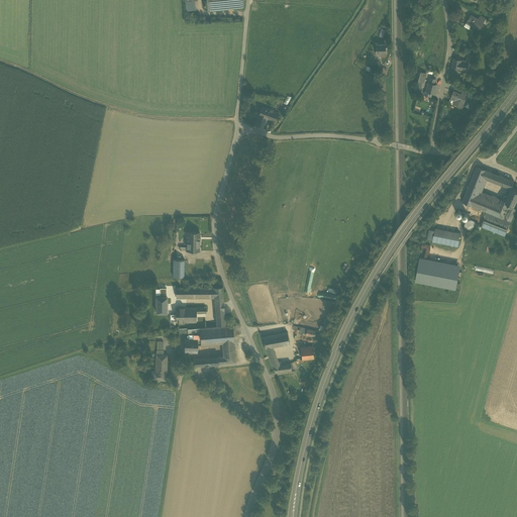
[(243,7),(243,0),(206,0),(207,11),(243,7)]
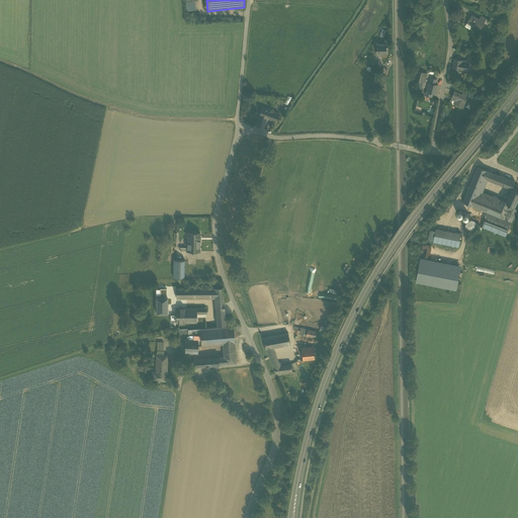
[(471,24),(481,28),(484,22),(479,19),(471,15),(467,22),(471,24)]
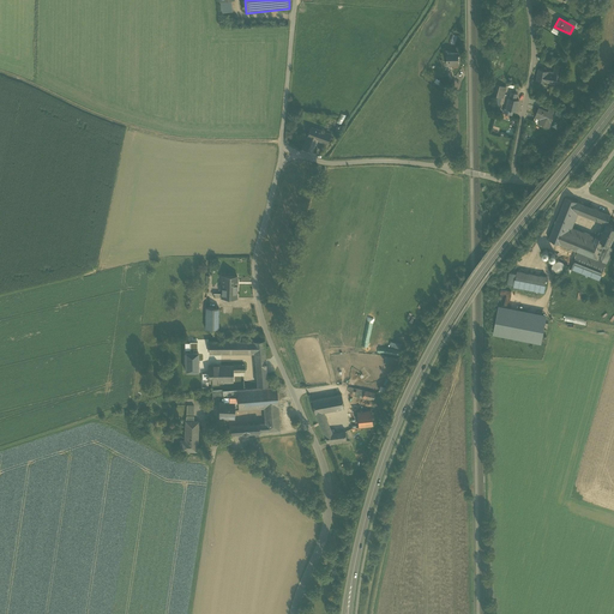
[(447,53),(449,65),(453,65),(453,62),(458,62),(458,59),(458,53),(447,53)]
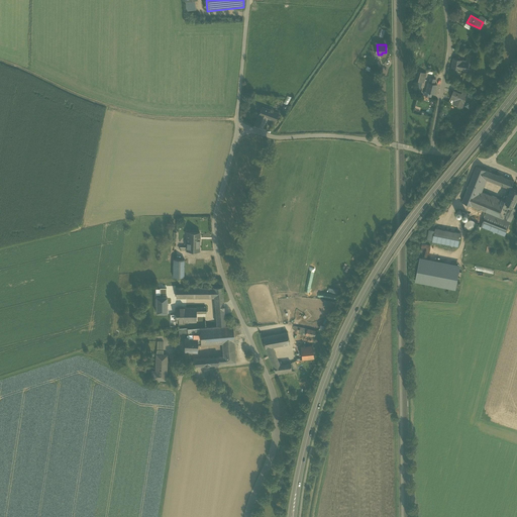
[(460,70),(461,62),(461,61),(453,59),(451,68),(460,70)]
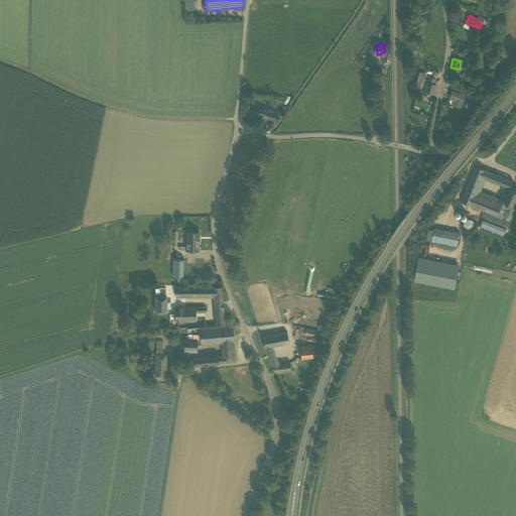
[(464,62),(461,61),(460,70),(471,72),(472,63),(465,62),(466,60),(464,60),(464,62)]
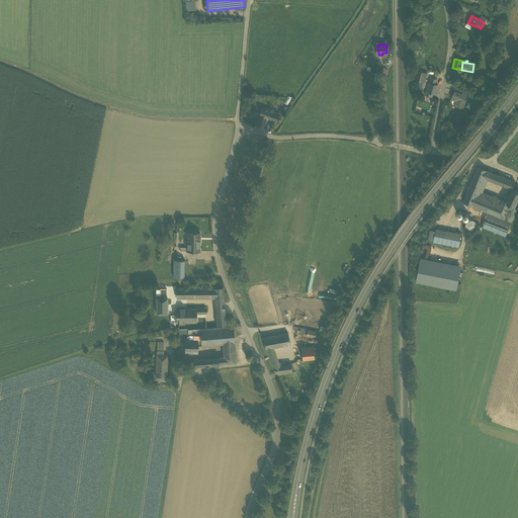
[(417,81),(424,83),(427,74),(419,72),(417,81)]
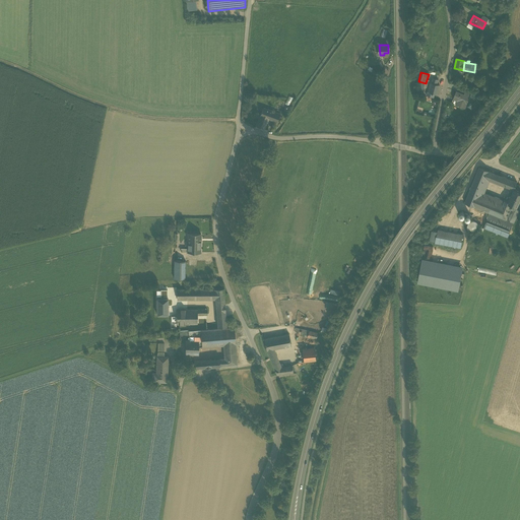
[(432,83),(429,92),(434,94),(437,94),(440,85),(437,84),(432,83)]
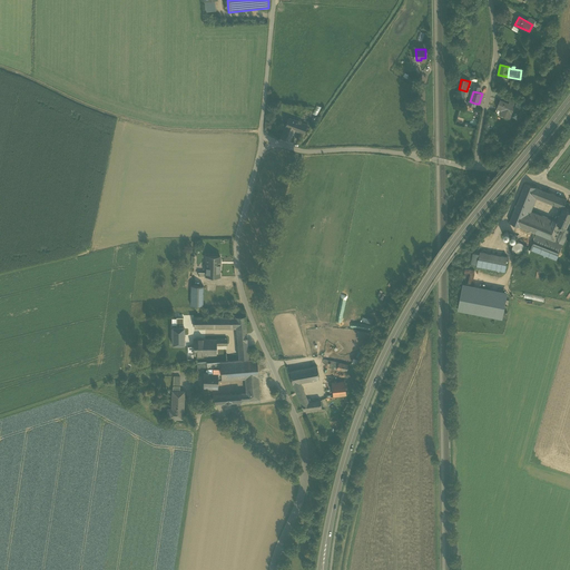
[(500,115),(510,119),(512,114),(514,106),(509,104),(500,100),(497,107),(497,108),(501,110),(500,115)]
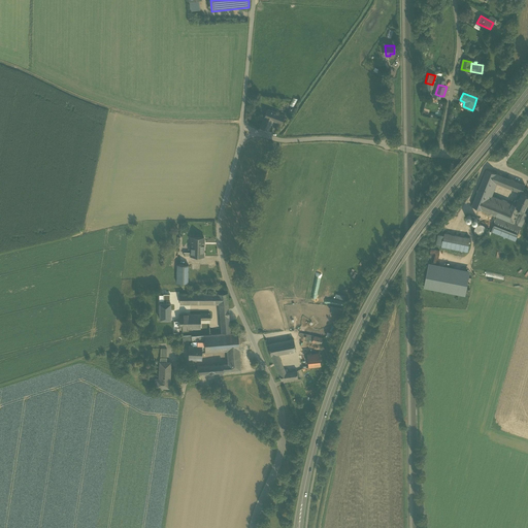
[(260,127),(269,130),(272,121),(267,119),(270,110),(266,109),(260,127)]
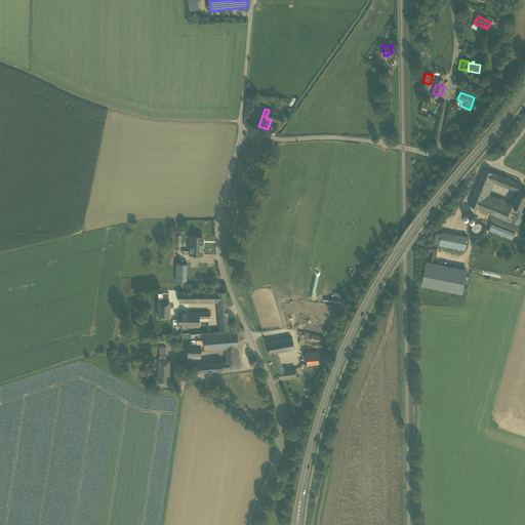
[(271,120),(279,123),(282,115),(269,110),(266,118),(271,120)]
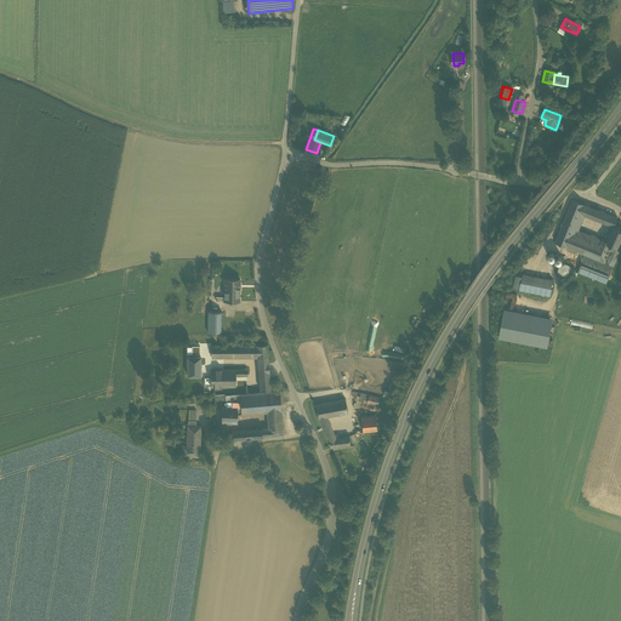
[(554,243),(584,254),(613,266),(617,257),(613,256),(616,250),(616,248),(605,243),(607,240),(602,239),(602,240),(579,231),(585,216),(586,216),(591,206),(573,200),(554,243)]
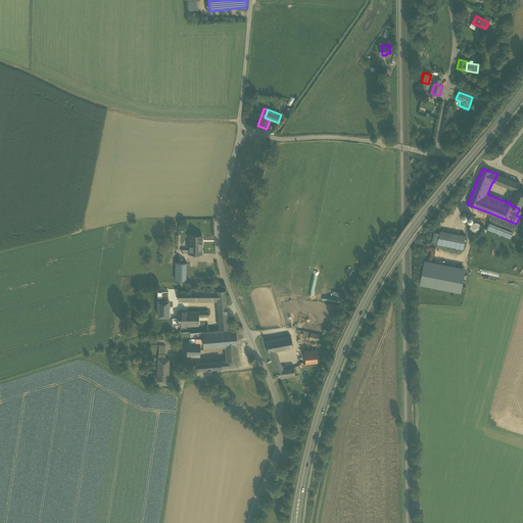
[(520,183),(501,176),(497,184),(516,191),(517,191),(520,183)]
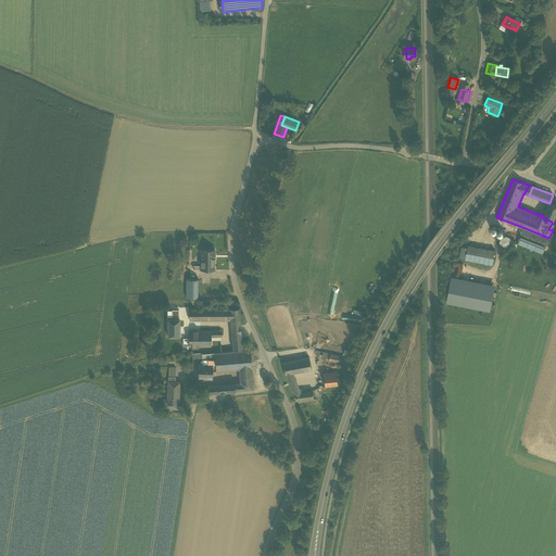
[(542,217),(552,222),(555,213),(555,205),(550,203),(548,203),(543,215),(542,217)]
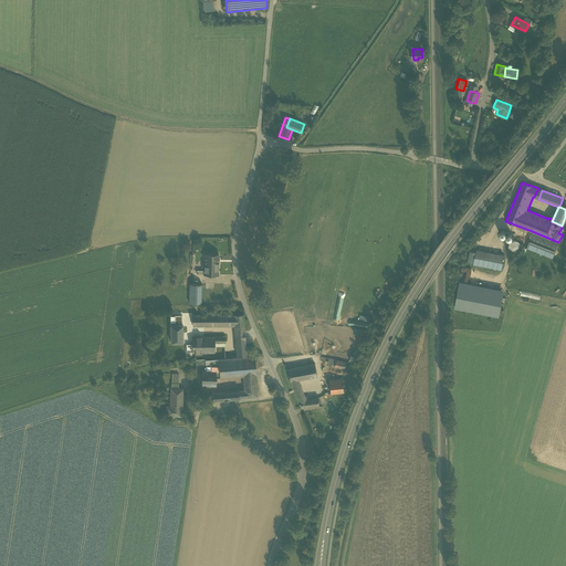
[(530,238),(531,238),(556,248),(559,242),(558,242),(532,231),(530,238)]
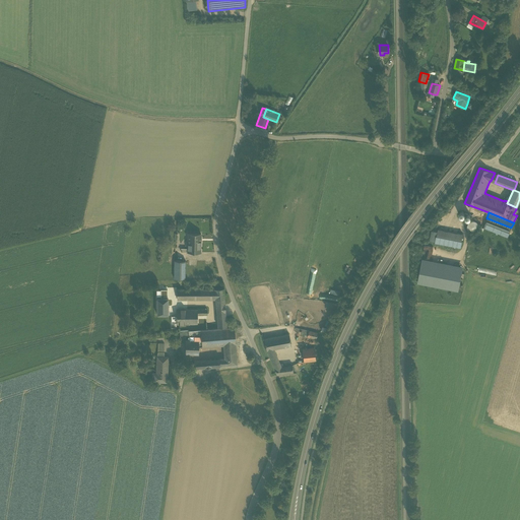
[(508,238),(511,228),(488,218),(483,228),(508,238)]
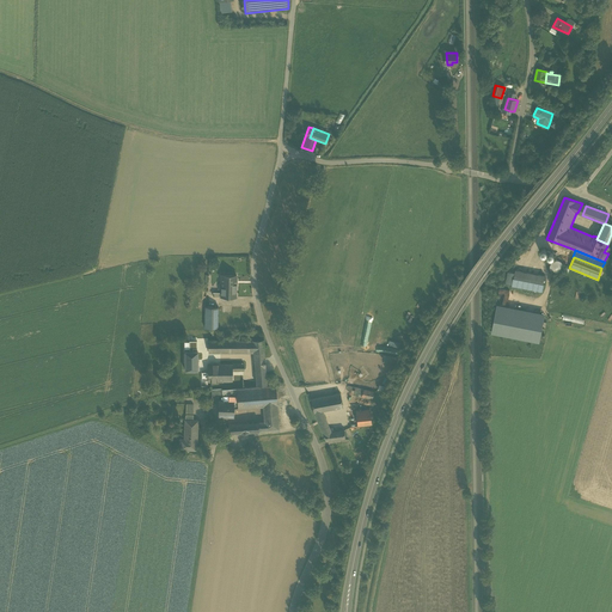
[(561,259),(556,258),(552,261),(550,264),(551,269),(555,273),(560,271),(563,269),(563,264),(561,259)]
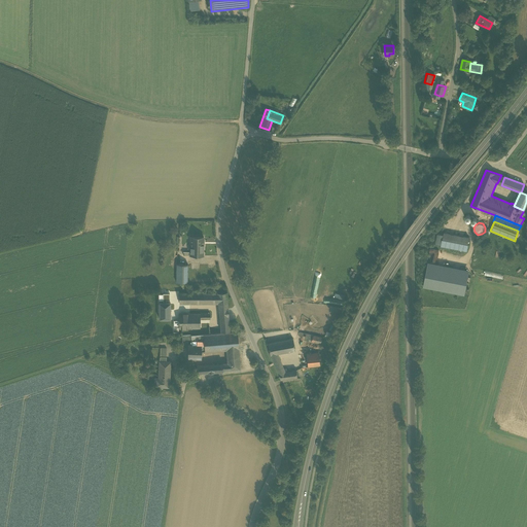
[(441,245),(466,250),(468,238),(444,233),(441,245)]
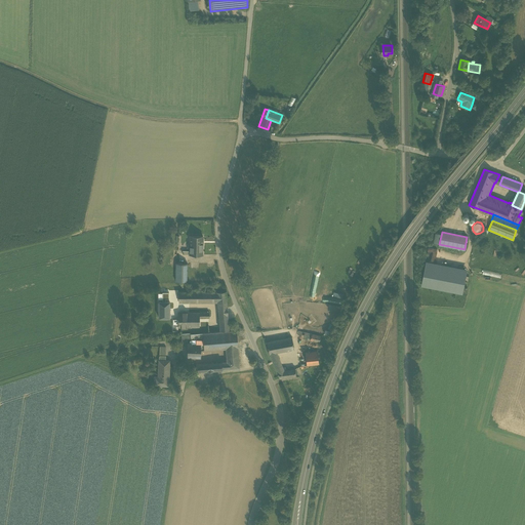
[(191,254),(203,254),(203,234),(190,234),(191,250),(191,254)]
